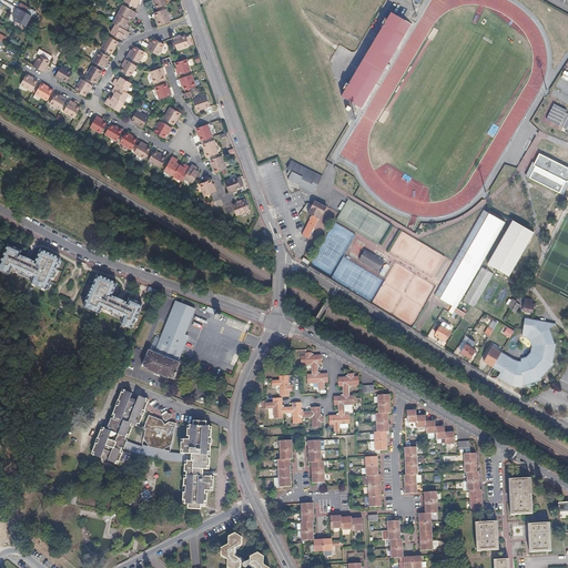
[(138,0),(123,0),(121,6),(132,12),(134,8),(133,8),(138,0)]
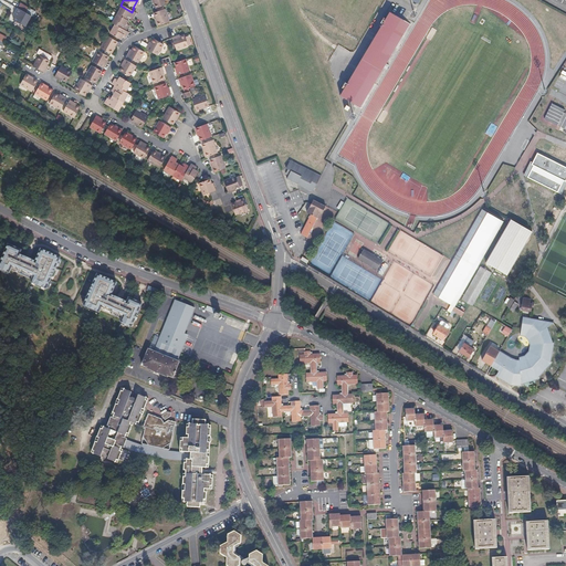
[(149,0),(154,12),(165,9),(161,0),(149,0)]
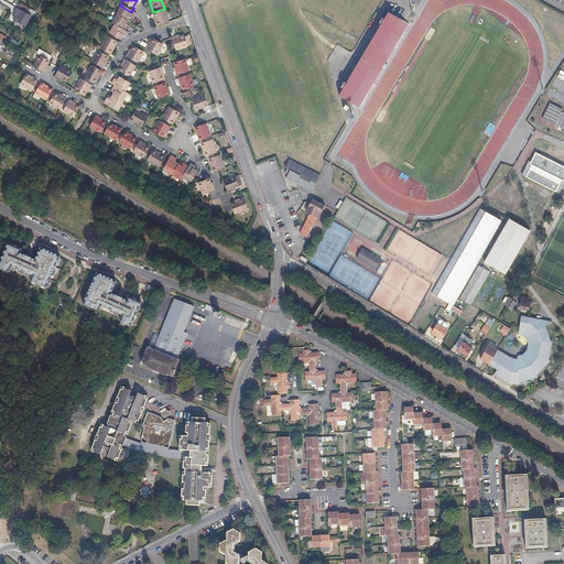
[(25,13),(21,10),(17,8),(13,15),(14,15),(12,19),(15,21),(18,18),(22,20),(25,13)]
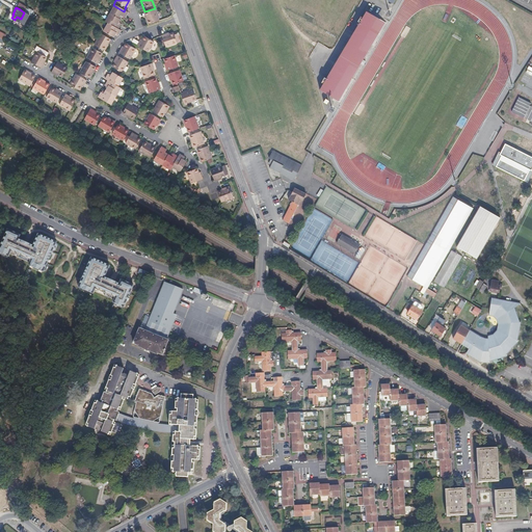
[(123,14),(113,8),(108,16),(118,22),(121,19),(124,20),(126,16),(123,14)]
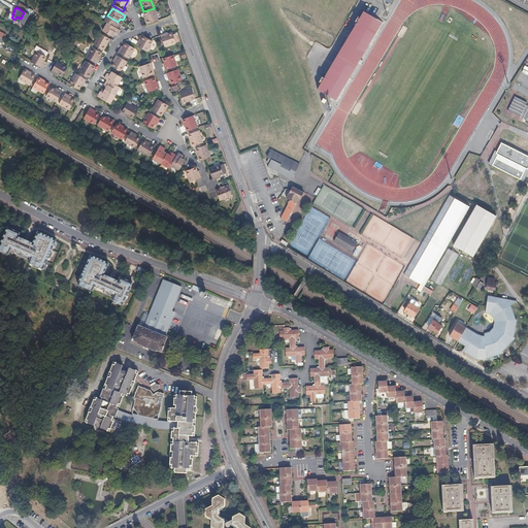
[(383,23),(364,11),(360,18),(358,15),(355,21),(357,23),(324,78),(322,76),(319,81),(321,84),(317,90),(335,100),(383,23)]
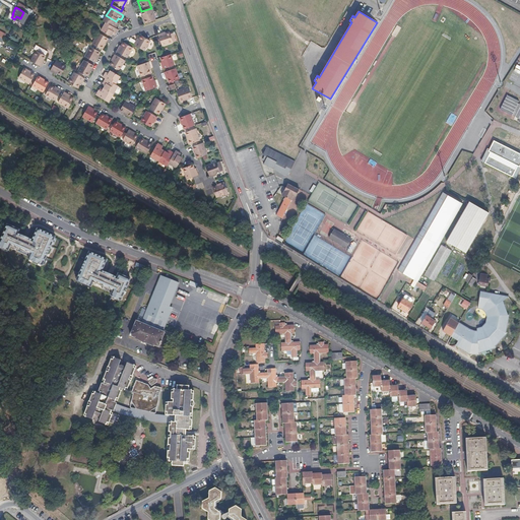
[(142,14),(139,15),(143,27),(153,23),(149,12),(142,14)]
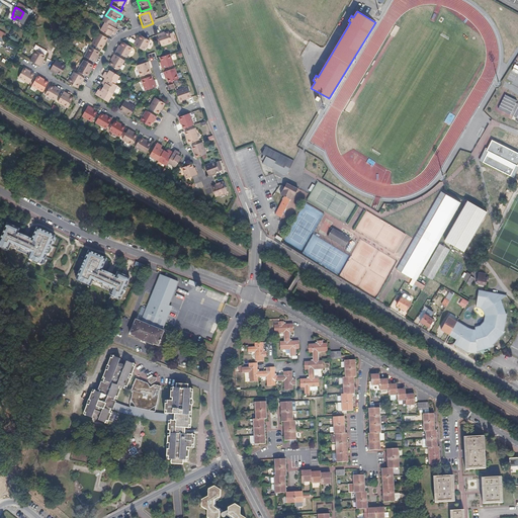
[(115,21),(105,15),(100,23),(103,25),(113,31),(116,25),(114,24),(115,21)]
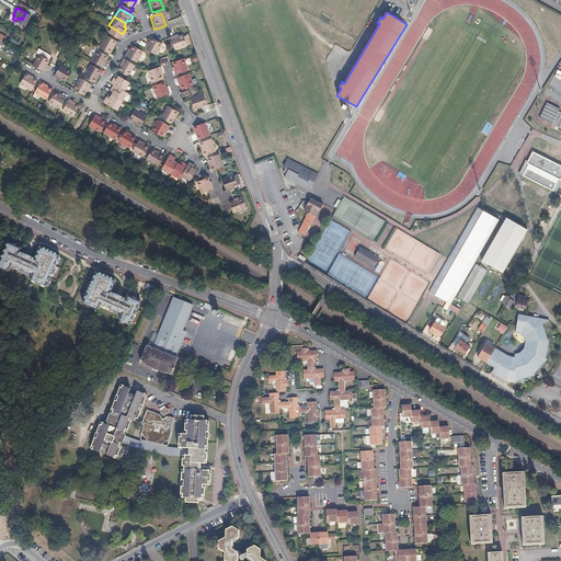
[(123,34),(112,27),(106,36),(115,41),(118,43),(121,39),(123,41),(126,35),(123,34)]
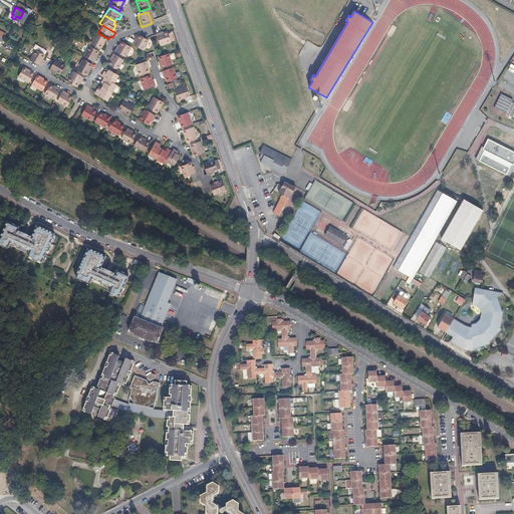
[(103,40),(95,35),(89,46),(99,52),(105,41),(103,40)]
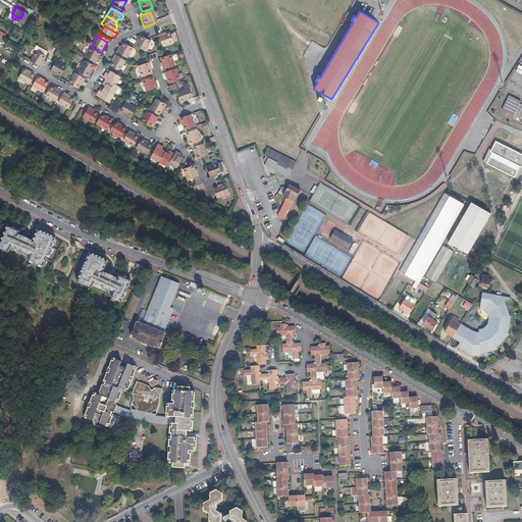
[(160,37),(156,39),(160,50),(171,47),(171,46),(174,45),(171,37),(168,38),(168,36),(161,39),(160,37)]
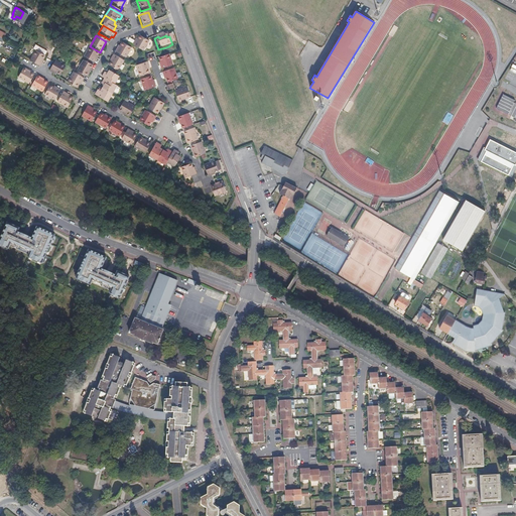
[(134,44),(133,44),(131,47),(130,47),(141,54),(147,43),(138,38),(134,44)]
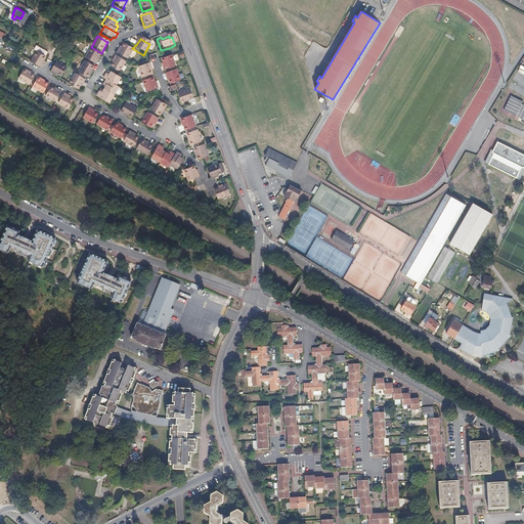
[(118,51),(117,51),(114,55),(125,61),(131,51),(126,48),(121,45),(118,51)]
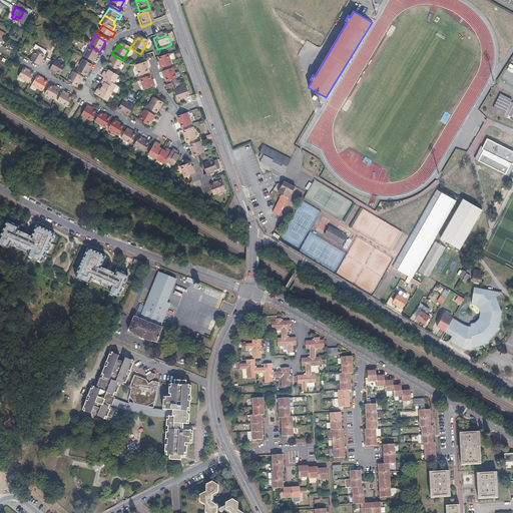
[(97,54),(87,49),(81,59),(92,65),(94,61),(93,60),(97,54)]
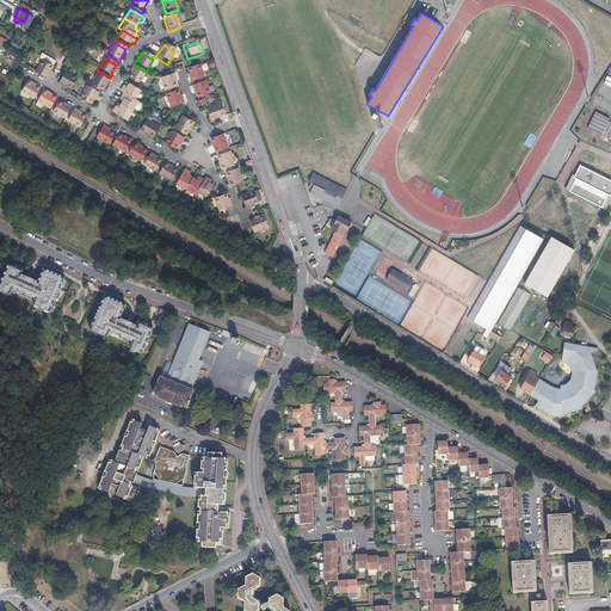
[(53,67),(41,61),(35,73),(47,80),(47,79),(49,75),(48,75),(53,67)]
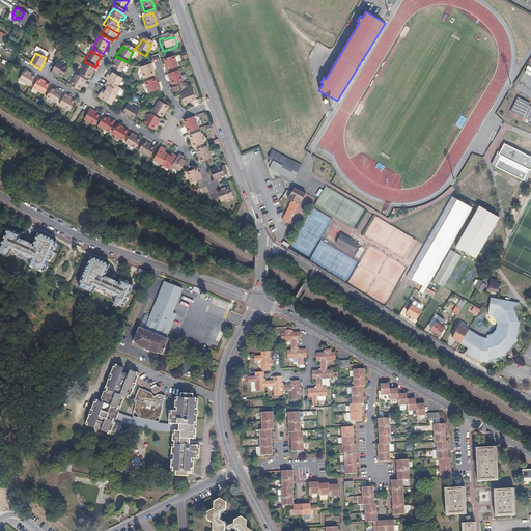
[(112,62),(113,63),(109,70),(112,72),(119,76),(126,65),(114,58),(112,62)]
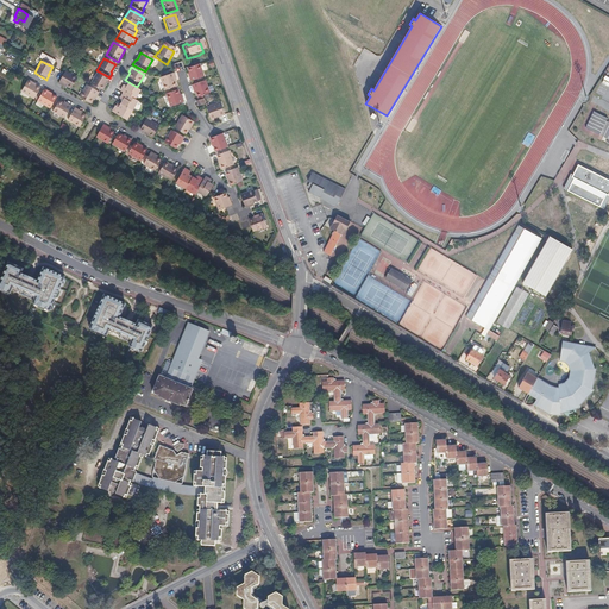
[(190,70),(184,71),(187,80),(186,81),(187,86),(201,81),(196,68),(190,70)]
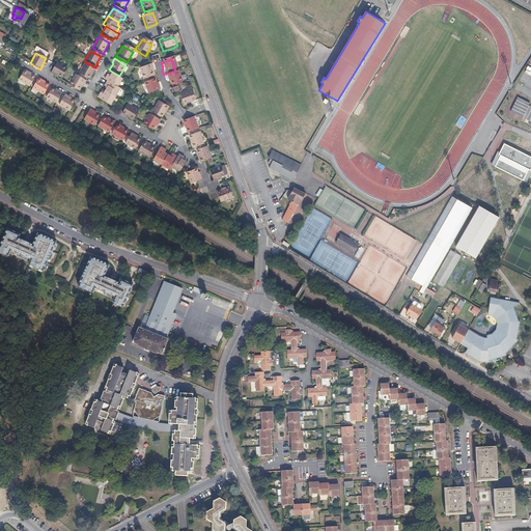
[(65,70),(56,63),(50,74),(54,76),(60,79),(66,70),(65,70)]
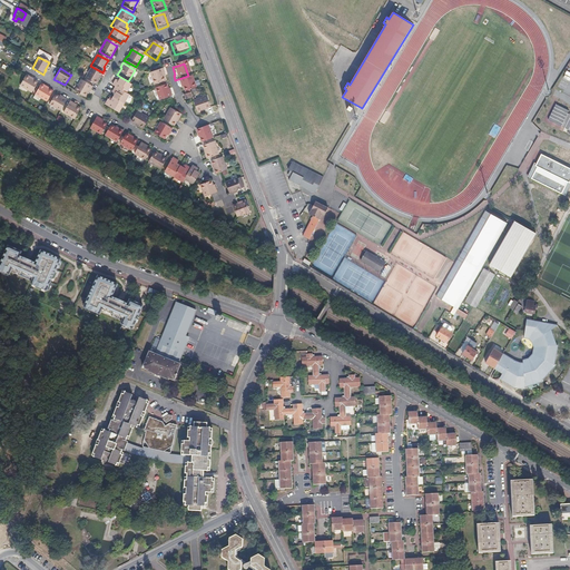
[(100,76),(90,69),(82,81),(89,86),(94,88),(100,76)]
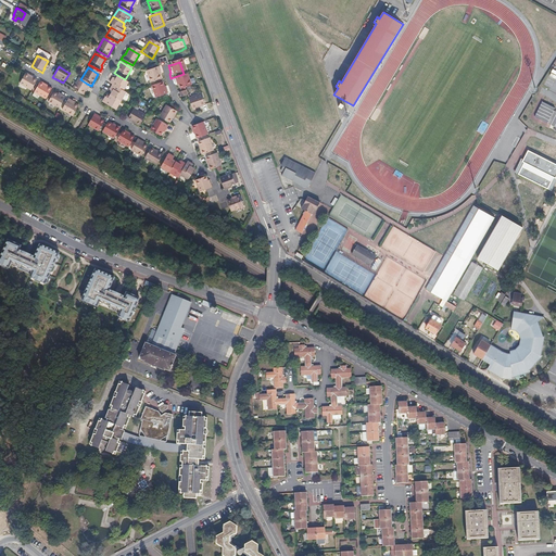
[(154,71),(141,74),(146,87),(156,83),(154,75),(155,75),(154,71)]
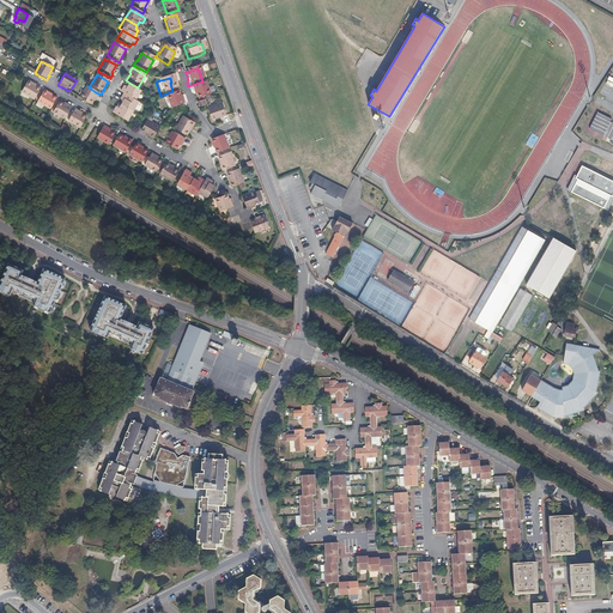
[(32,90),(19,83),(12,93),(25,101),(32,90)]
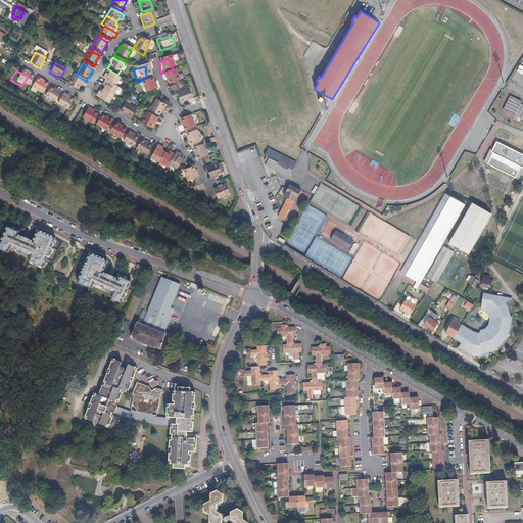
[(174,73),(161,77),(162,82),(164,81),(167,88),(172,86),(178,85),(174,73)]
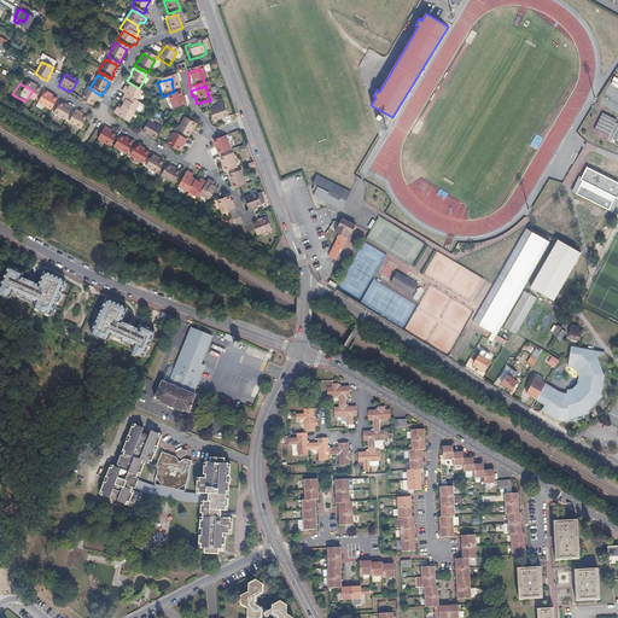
[(123,91),(120,95),(123,98),(134,104),(139,94),(128,88),(126,92),(123,91)]
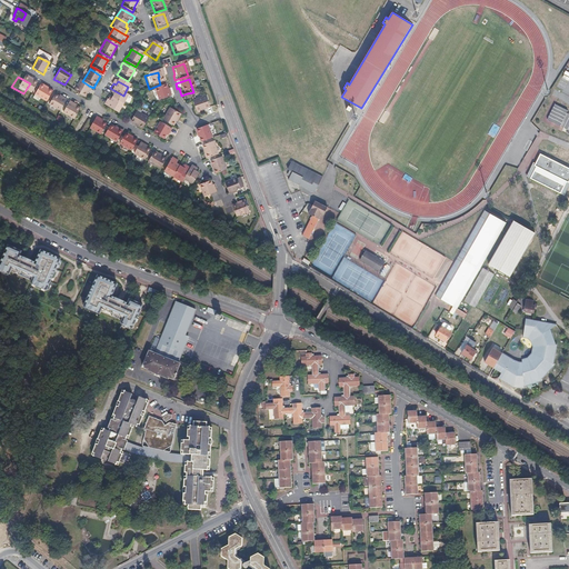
[(88,88),(78,82),(71,95),(82,100),(87,93),(88,93),(90,90),(88,88)]
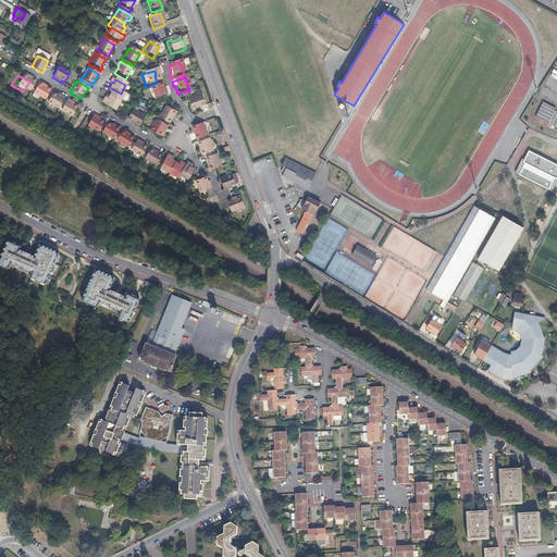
[(44,90),(32,83),(26,94),(38,100),(40,96),(44,90)]
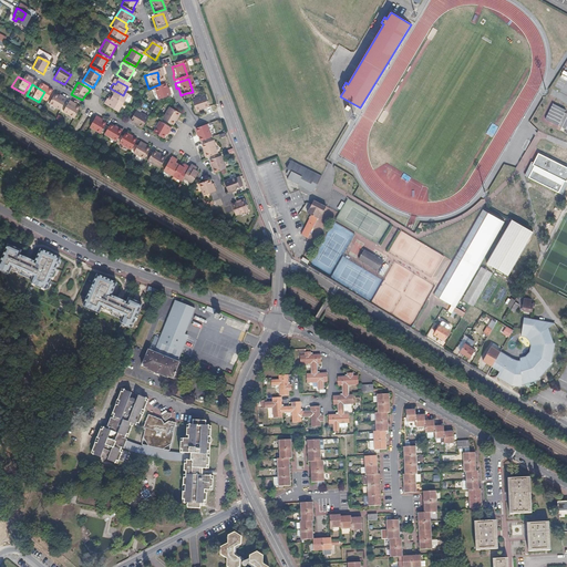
[(161,88),(150,91),(153,103),(163,101),(166,100),(164,94),(163,95),(161,88)]
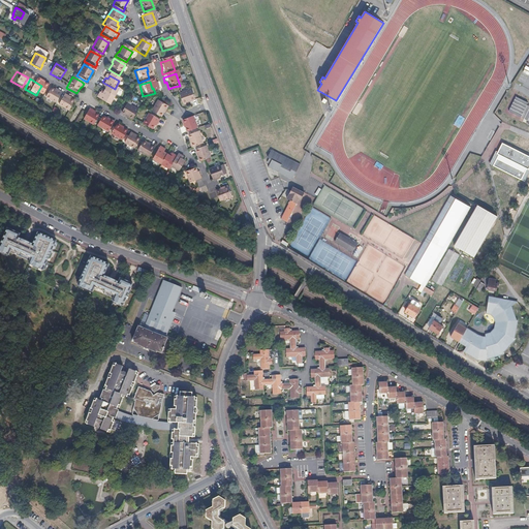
[(102,88),(105,90),(103,94),(113,99),(117,91),(115,89),(105,84),(102,88)]
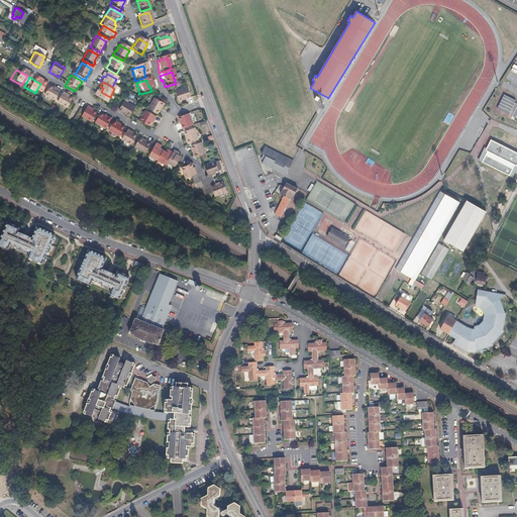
[(43,86),(40,90),(37,96),(48,102),(54,91),(49,89),(49,90),(43,86)]
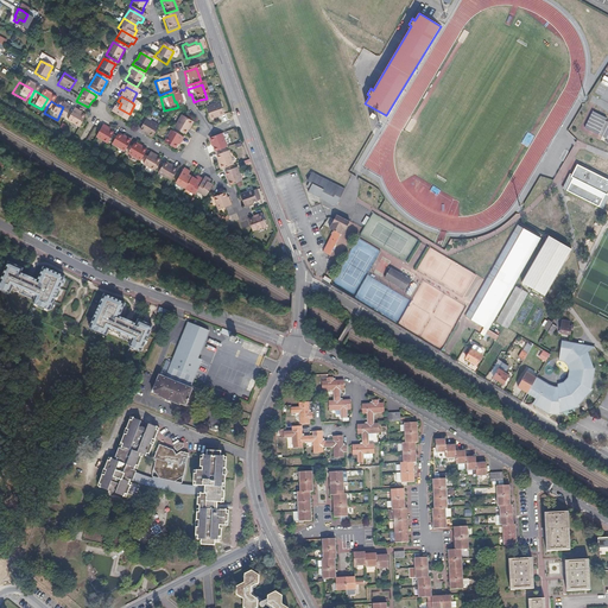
[(203,112),(202,112),(207,124),(221,119),(216,107),(203,112)]
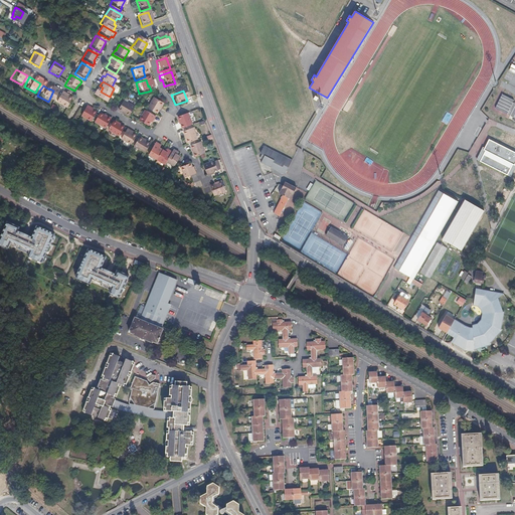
[(99,95),(96,93),(93,98),(105,105),(110,97),(101,92),(99,95)]
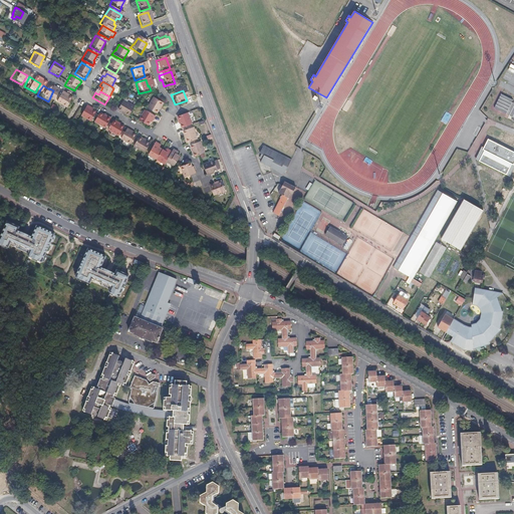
[(60,94),(56,92),(50,102),(60,108),(66,99),(59,95),(60,94)]
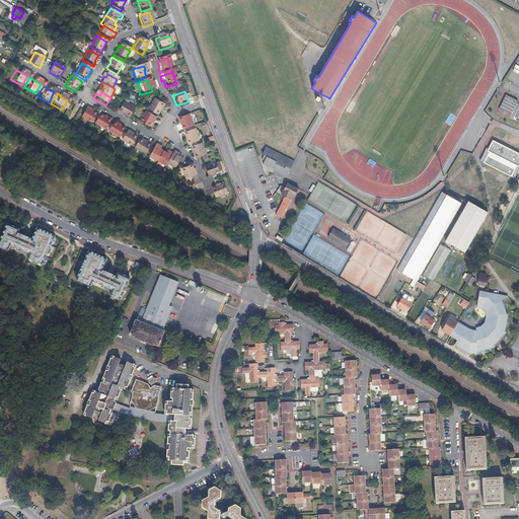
[(518,104),(516,103),(518,101),(506,95),(499,108),(518,119),(518,107),(518,106),(518,104)]
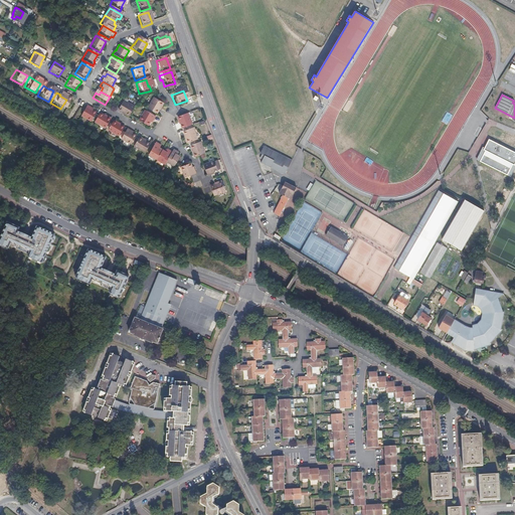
[(163,106),(153,101),(147,112),(156,117),(163,106)]
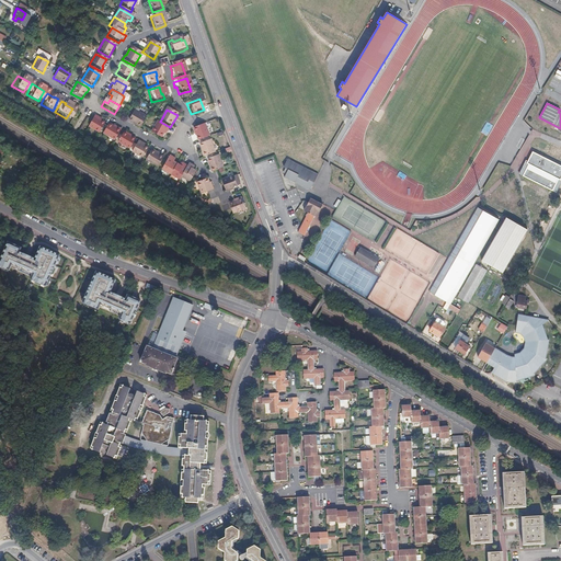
[(130,113),(127,118),(125,124),(137,130),(139,127),(142,121),(130,113)]
